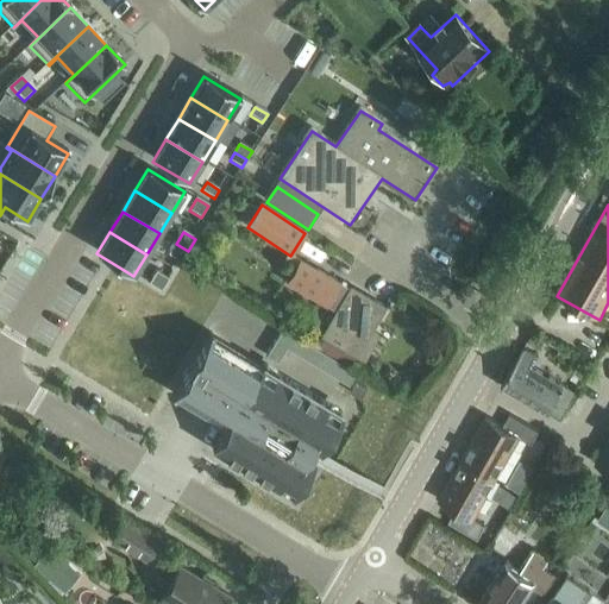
[(176,244),(169,256),(181,263),(188,251),(176,244)]
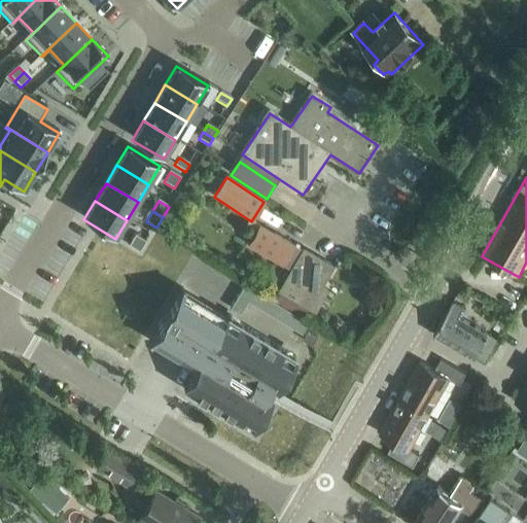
[(259,228),(247,249),(291,275),(281,293),(314,312),(326,292),(319,287),(325,277),(329,269),(304,253),(259,228)]
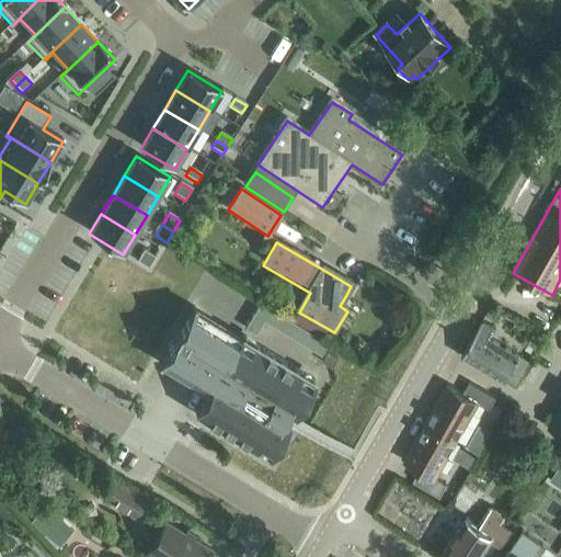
[(144,252),(137,263),(148,270),(156,259),(144,252)]
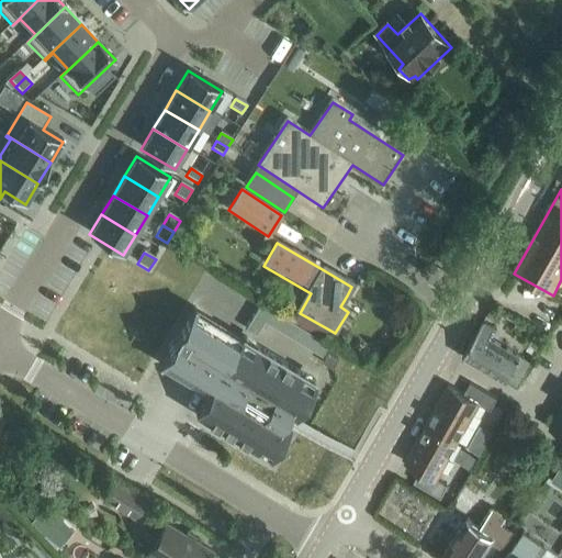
[(261,307),(256,314),(267,321),(271,313),(261,307)]
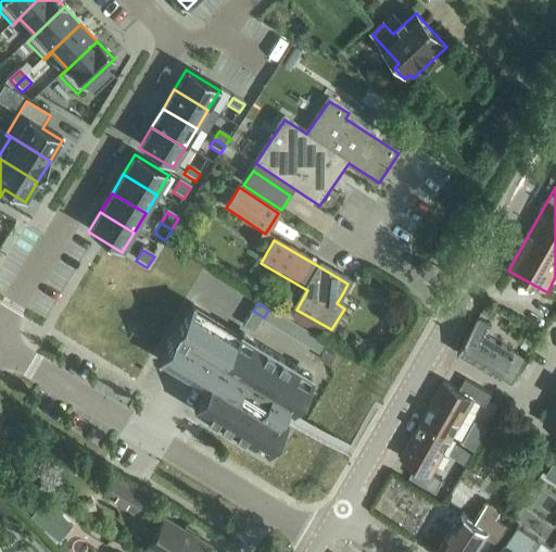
[(191,308),(158,363),(161,364),(161,363),(205,390),(193,411),(265,454),(286,421),(290,413),(311,379),(239,336),(194,309),(191,308)]
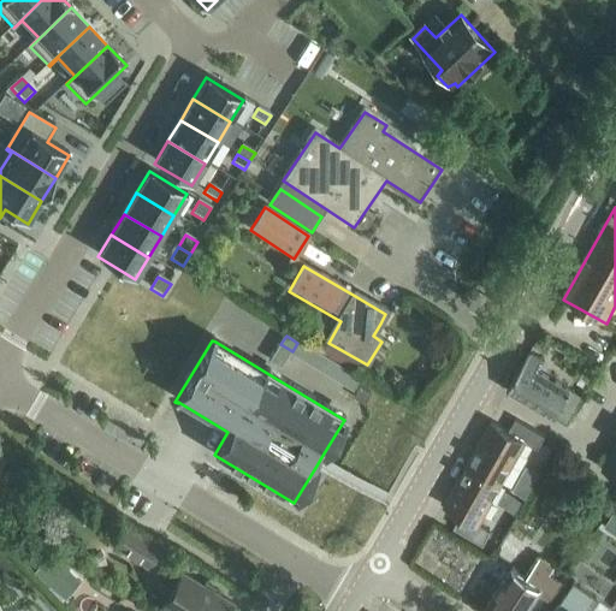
[(306,348),(297,343),(292,351),(290,356),(297,361),(306,348)]
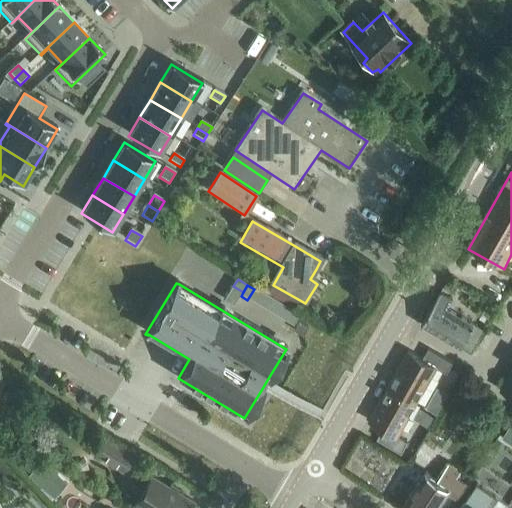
[(243,292),(233,286),(228,294),(238,300),(241,296),(243,292)]
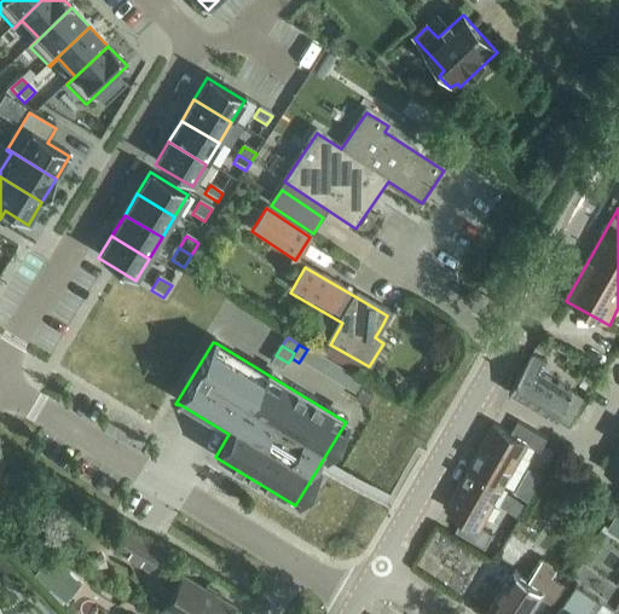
[(314,353),(307,349),(299,363),(307,366),(314,353)]
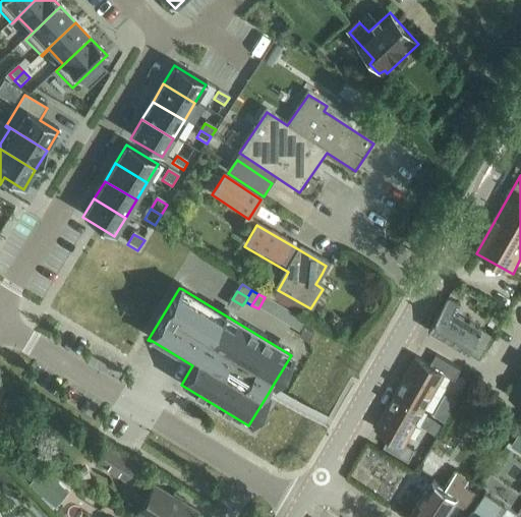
[(470,296),(464,308),(471,312),(477,300),(470,296)]
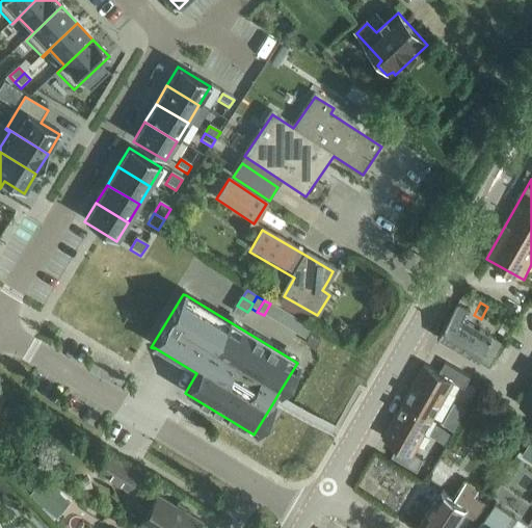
[(277,308),(270,304),(264,315),(270,319),(277,308)]
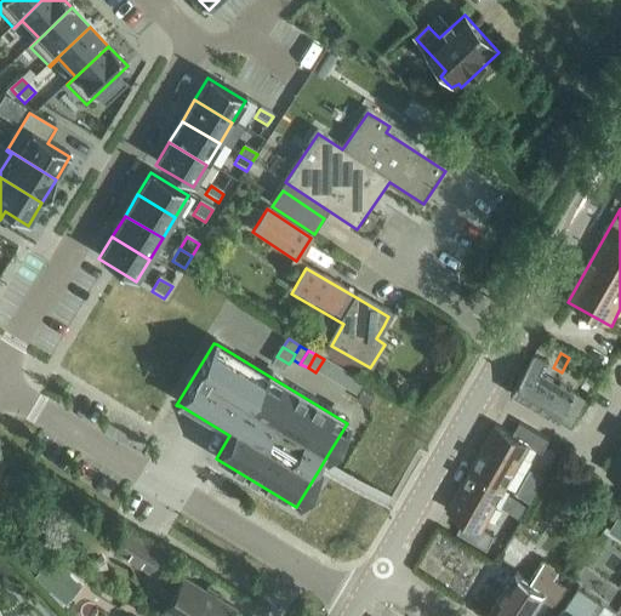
[(289,364),(277,357),(272,366),(283,374),(289,364)]
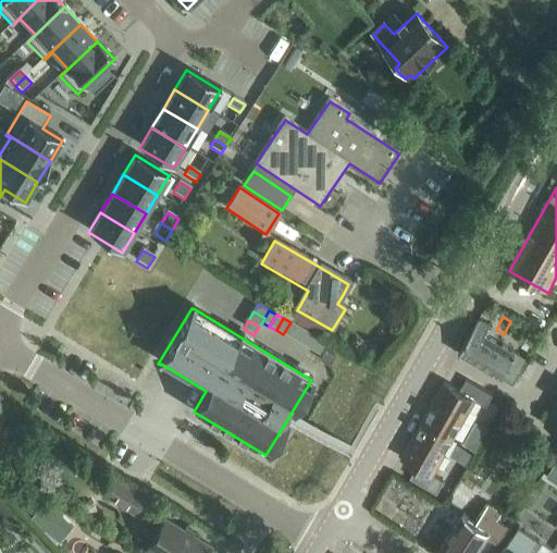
[(459,357),(460,358),(461,358),(512,388),(527,363),(485,339),(491,329),(479,321),(459,357)]
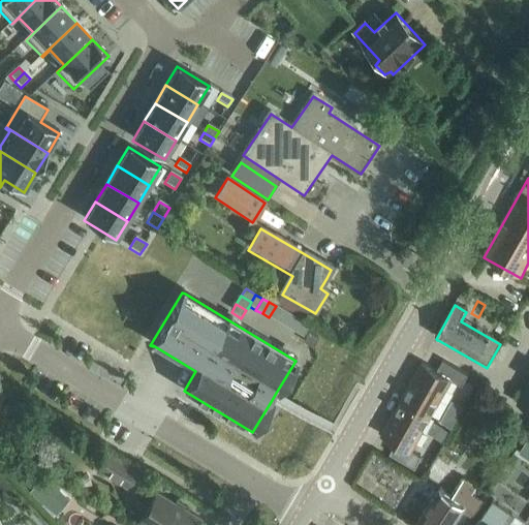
[(276,306),(269,317),(276,321),(282,310),(276,306)]
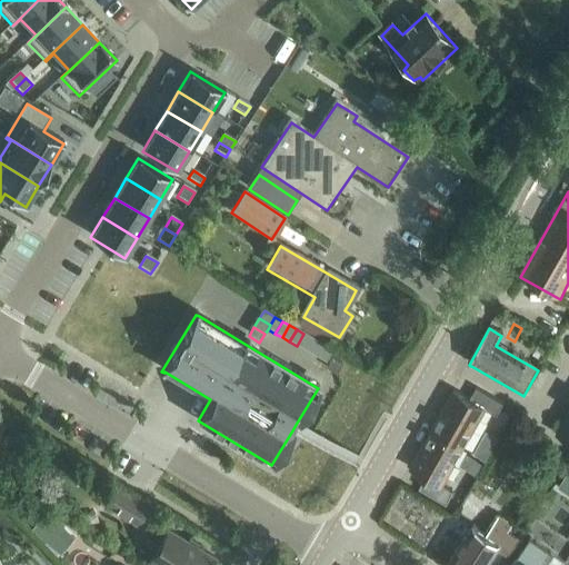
[(303,334),(297,346),(303,350),(311,338),(303,334)]
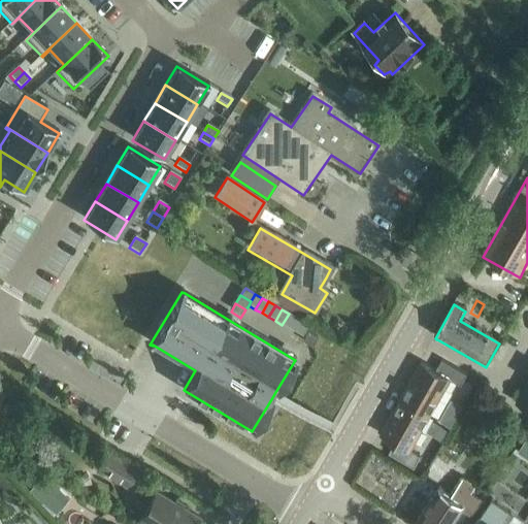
[(295,318),(289,314),(282,325),(289,329),(295,318)]
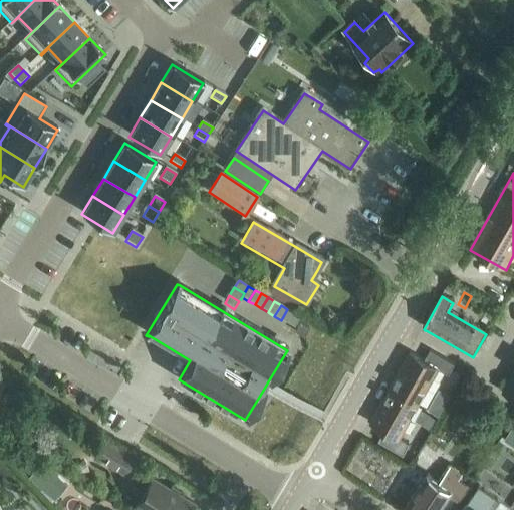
[(294,313),(287,309),(281,320),(287,324),(294,313)]
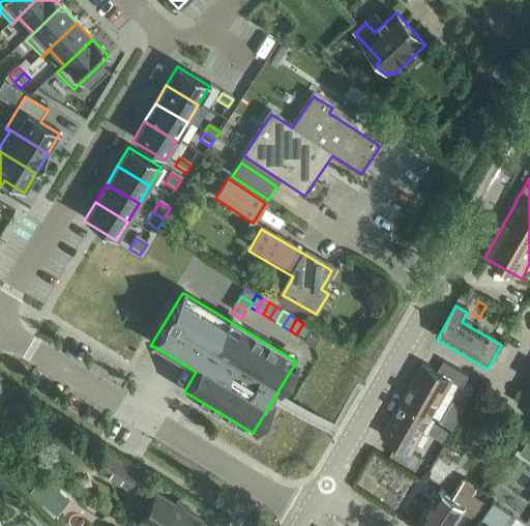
[(503,319),(495,333),(503,338),(511,324),(503,319)]
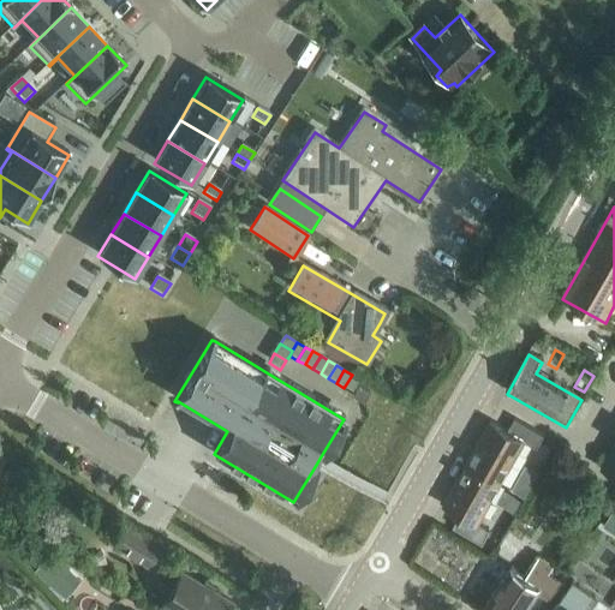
[(360,380),(352,375),(344,388),(352,393),(360,380)]
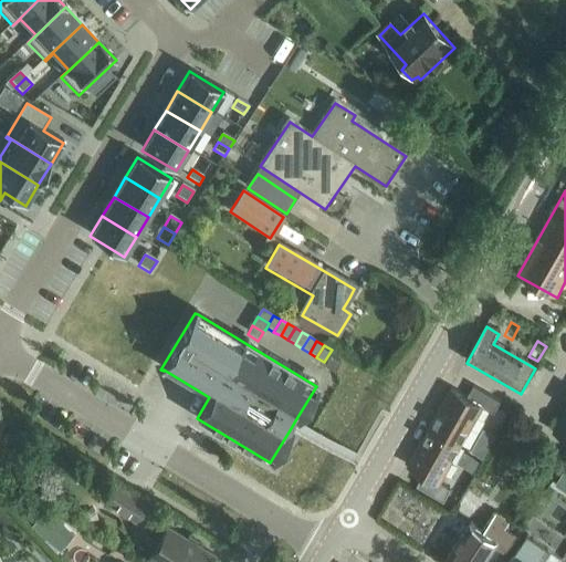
[(335,374),(341,365),(332,360),(326,368),(335,374)]
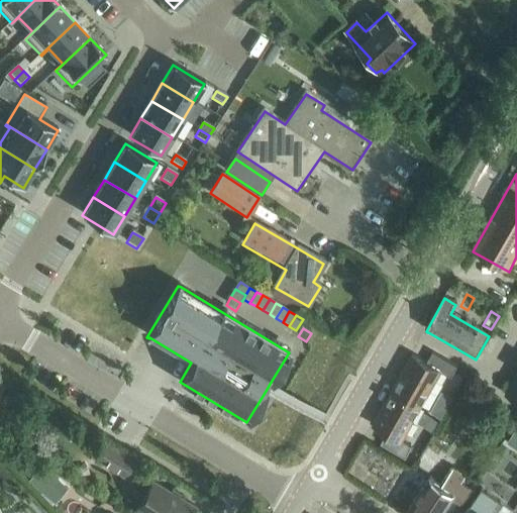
[(413,357),(394,392),(422,408),(441,374),(452,380),(458,369),(433,354),(427,365),(413,357)]
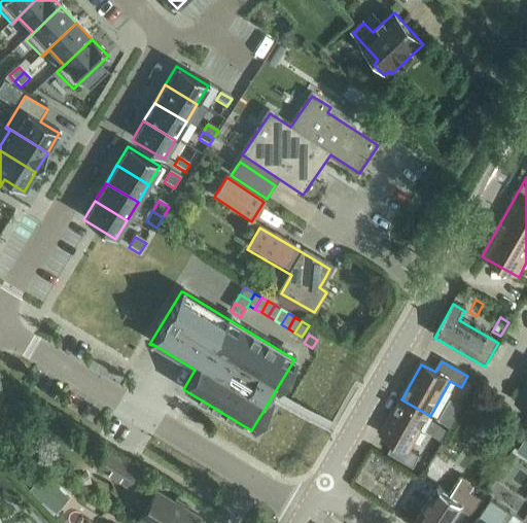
[(526,387),(517,405),(526,411),(526,387)]
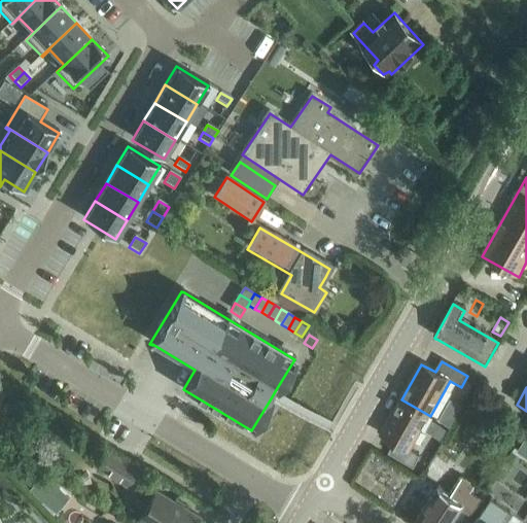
[(401,399),(381,436),(395,444),(389,454),(414,468),(420,457),(410,452),(430,416),(401,399)]
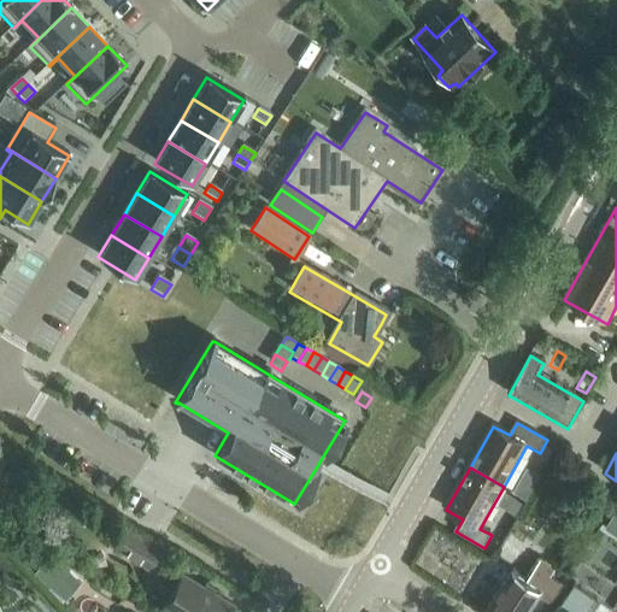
[(519,481),(513,493),(526,499),(532,488),(519,481)]
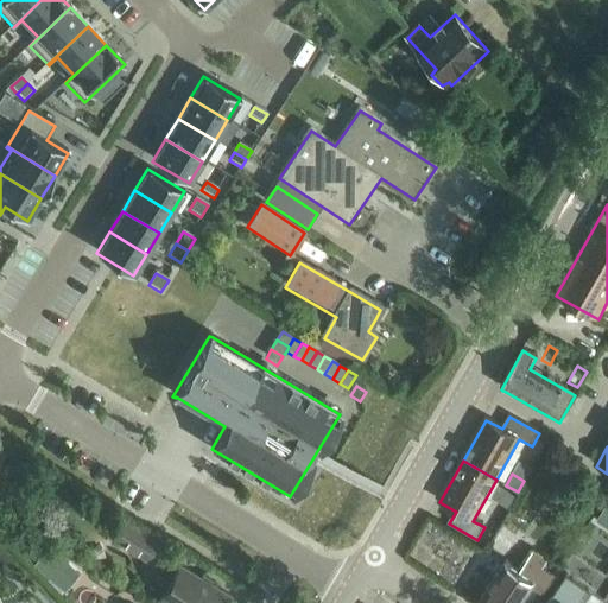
[(607,506),(597,524),(607,529),(607,506)]
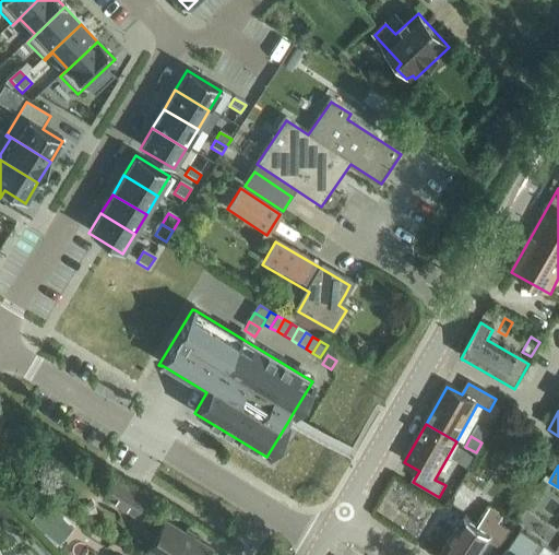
[(103,499),(134,519),(146,499),(115,480),(103,499)]
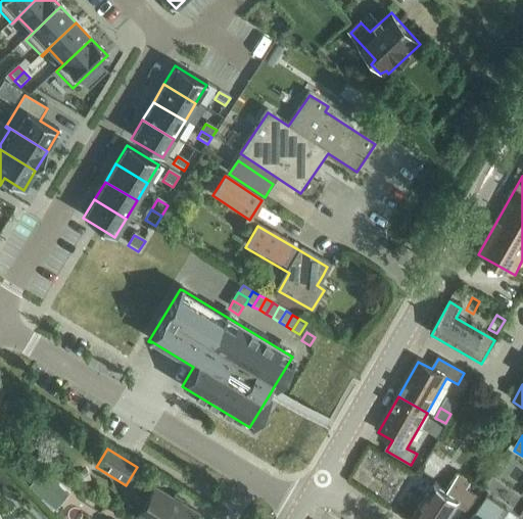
[(17,456),(11,466),(21,473),(28,463),(17,456)]
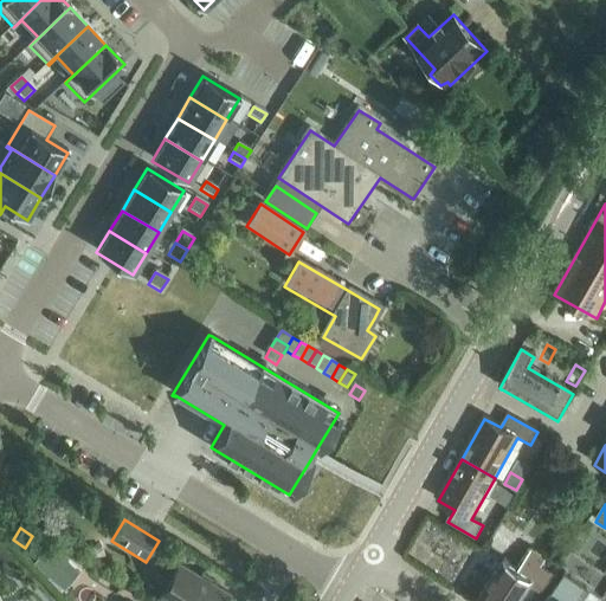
[(47,547),(32,564),(47,579),(63,560),(47,547)]
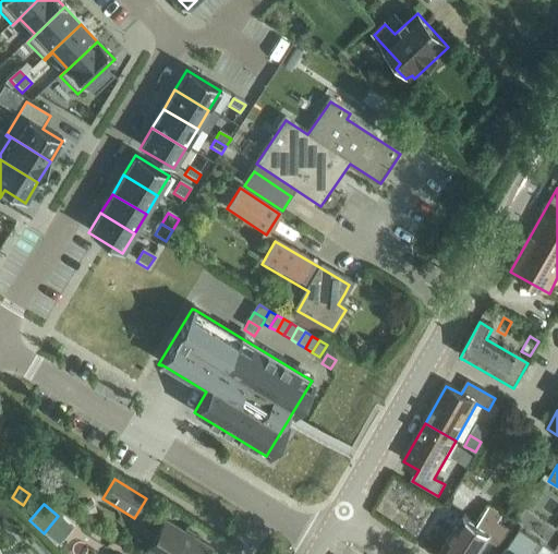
[(480,553),(489,540),(498,546),(509,531),(499,525),(504,518),(489,509),(478,526),(465,517),(440,553),(480,553)]
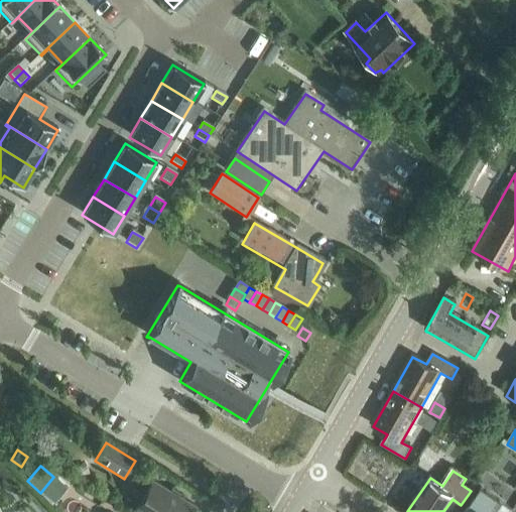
[(152,482),(135,511),(191,511),(195,507),(152,482)]
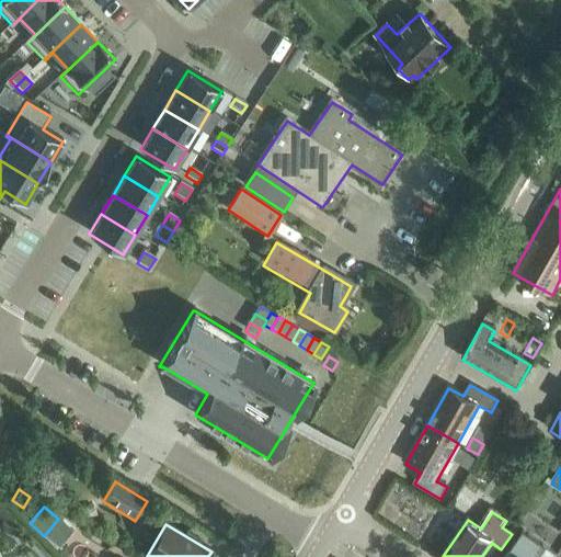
[(557,556),(547,549),(524,534),(508,556),(557,556)]
